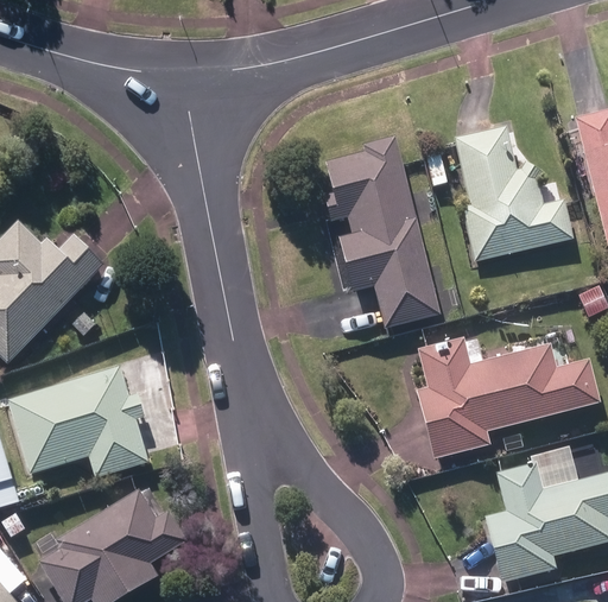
[(607,109),(575,118),(607,247),(607,109)]
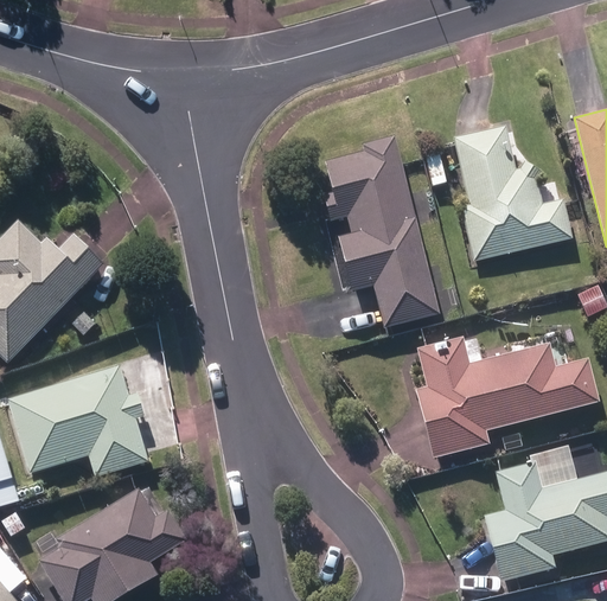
[(461,206),(474,261),(573,238),(564,198),(543,203),(537,178),(542,171),(525,160),(521,167),(517,168),(506,125),(453,136),(470,205),(461,206)]
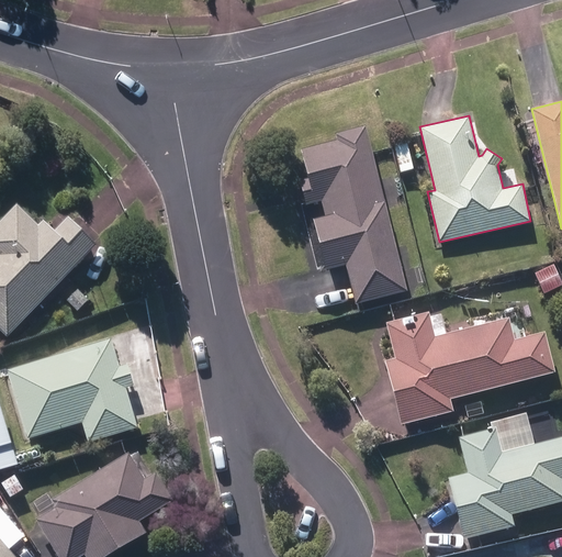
[(347,263),(358,302),(406,290),(366,126),(336,133),(338,142),(301,151),(314,199),(324,196),(329,216),(313,221),(325,268),(347,263)]
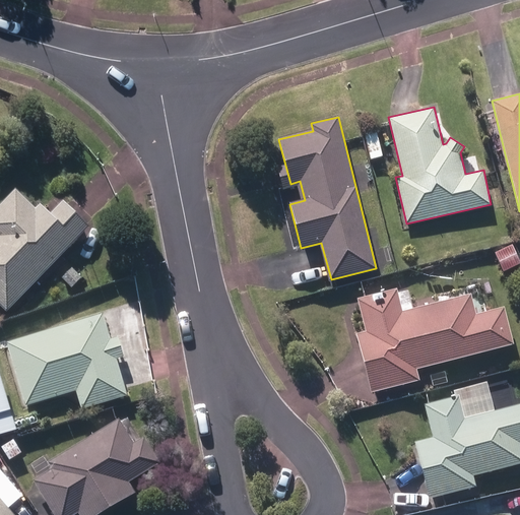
[(356,163),(361,183),(372,180),(368,161),(356,163)]
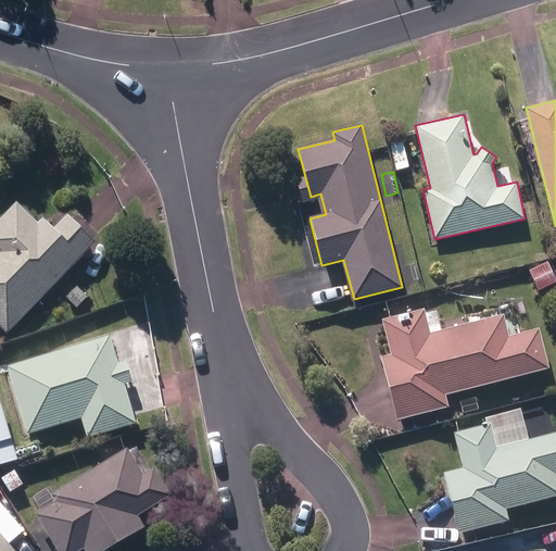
[(0,323),(7,329),(68,267),(89,288),(115,262),(67,214),(54,228),(43,217),(38,223),(17,203),(0,220),(0,323)]
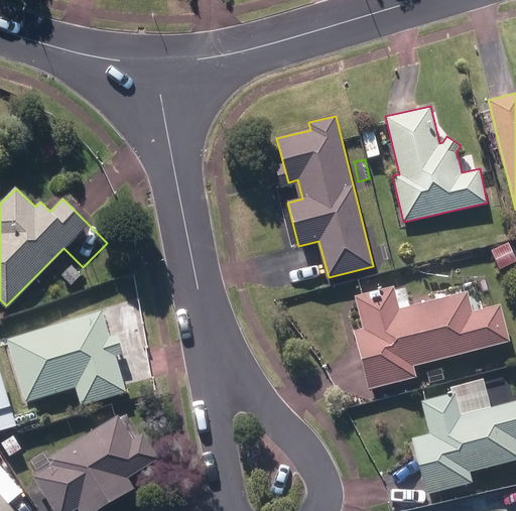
[(492,251),(500,268),(515,260),(507,243),(492,251)]
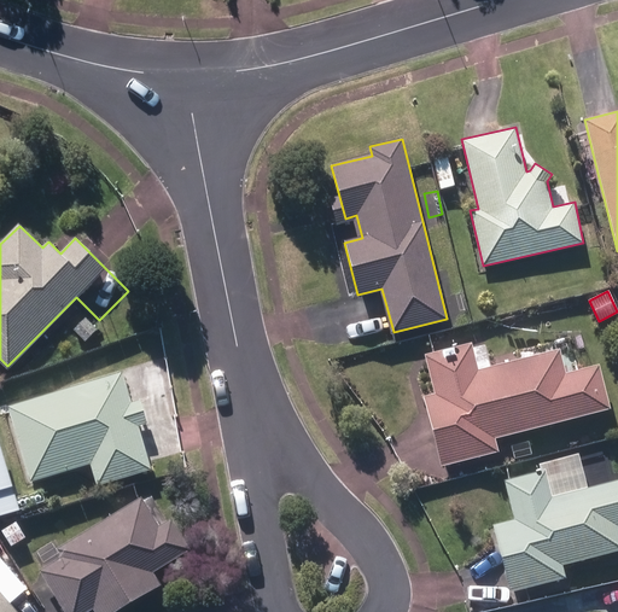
[(449,296),(453,313),(466,309),(462,292),(449,296)]
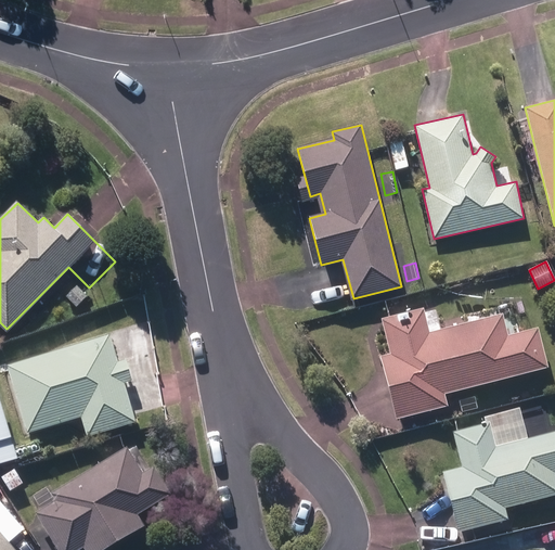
[(67,295),(76,305),(87,295),(77,285),(67,295)]
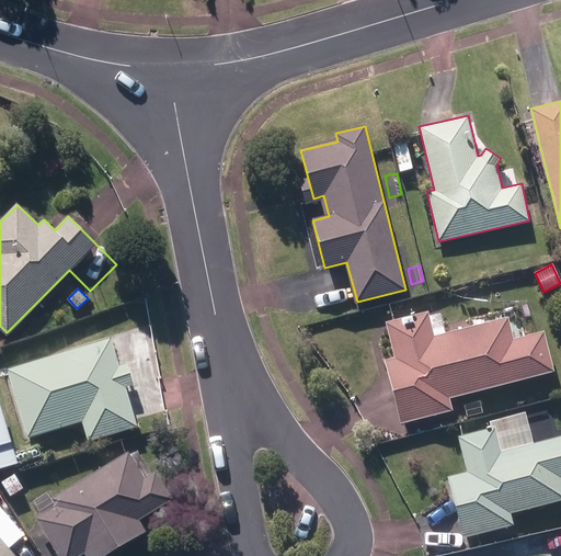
[(384,360),(399,423),(453,410),(449,398),(553,372),(544,331),(514,339),(508,317),(434,335),(428,310),(385,321),(393,358),(384,360)]
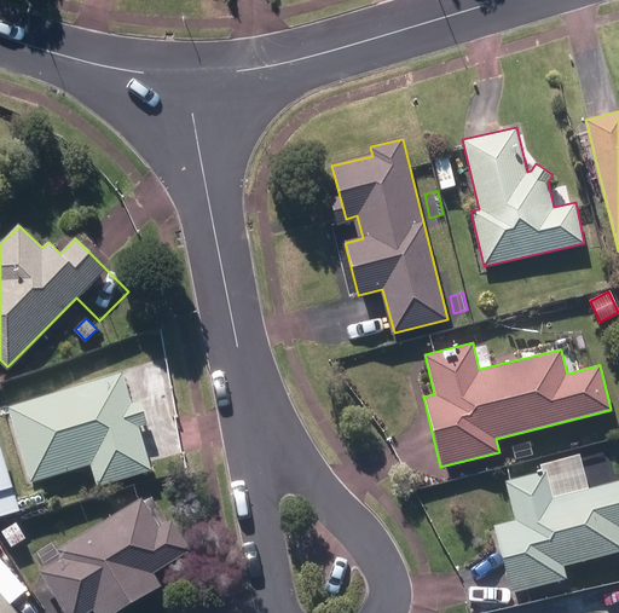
[(115,343),(102,348),(106,365),(120,362),(115,343)]
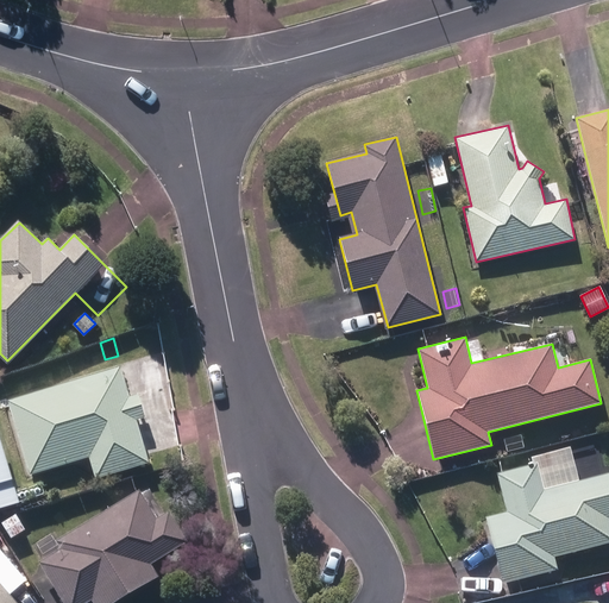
[(89,456),(96,477),(148,462),(136,420),(144,416),(137,394),(129,396),(119,368),(10,401),(31,473),(89,456)]
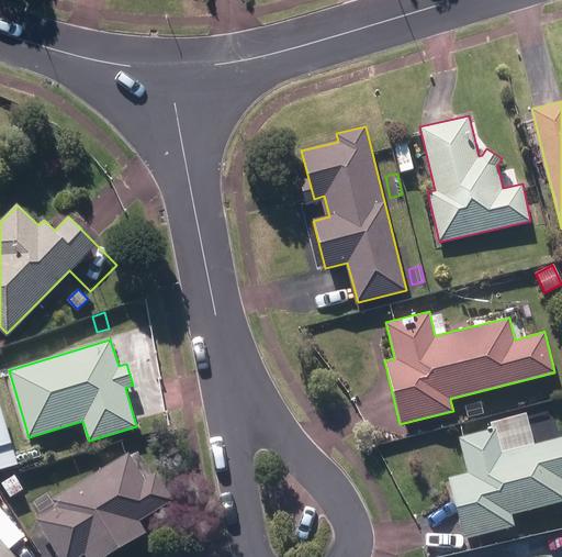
[(448,477),(464,538),(515,525),(512,515),(561,501),(561,479),(561,480),(561,479),(561,436),(518,448),(515,434),(498,438),(496,426),(459,437),(468,472),(448,477)]
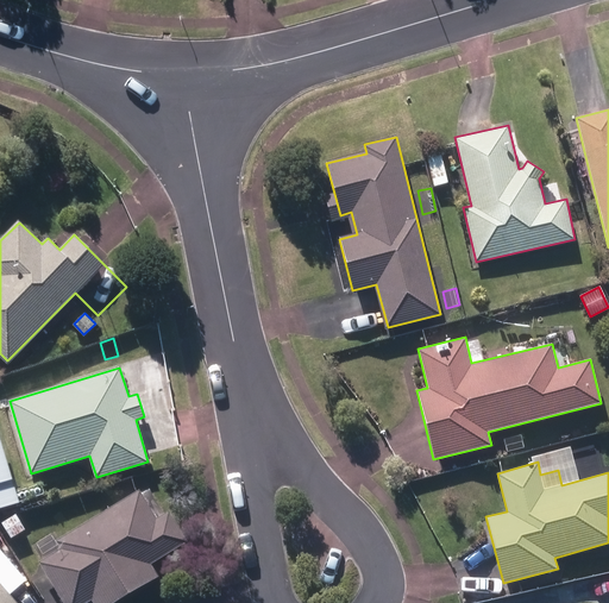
[(39,563),(64,602),(83,602),(93,598),(95,602),(113,602),(157,576),(150,564),(187,541),(168,513),(157,519),(138,490),(56,540),(62,550),(39,563)]
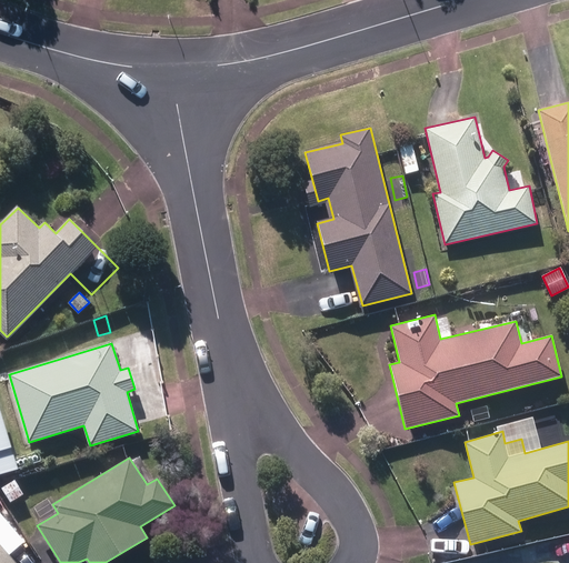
[(1,488),(10,501),(23,493),(15,479),(1,488)]
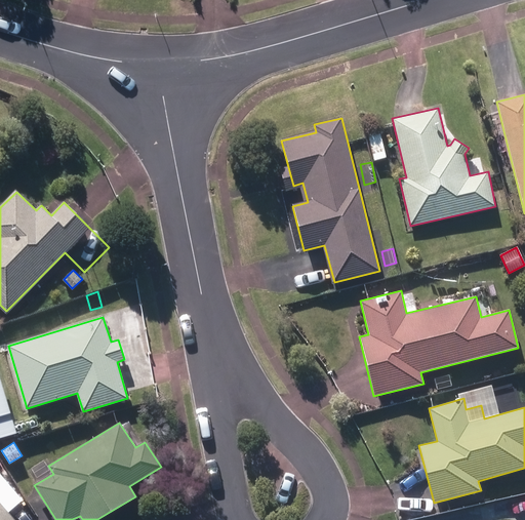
[(0,519),(14,519),(0,503),(0,519)]
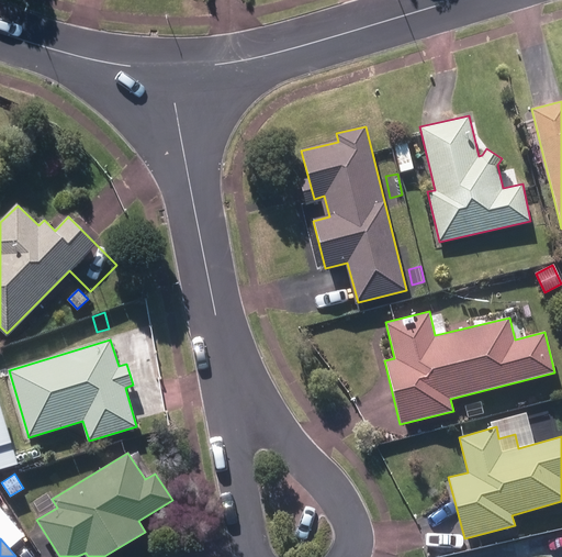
All buildings are outlined.
